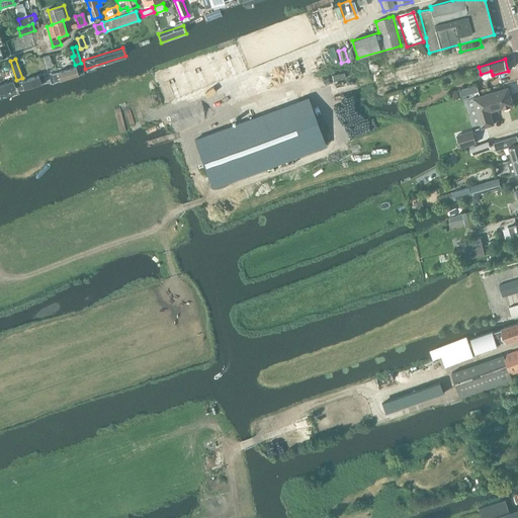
[(51,74),(54,83),(84,73),(82,64),(51,74)]
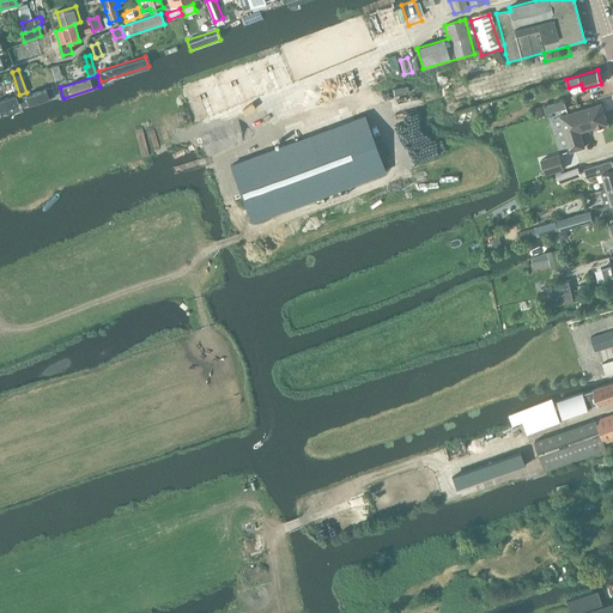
[(224,83),(208,89),(211,97),(226,92),(224,83)]
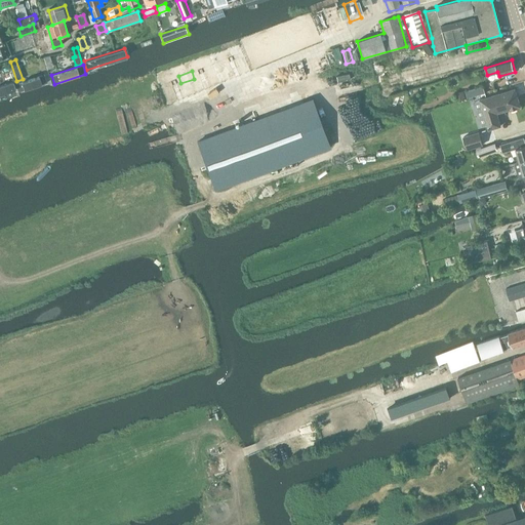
[(15,83),(18,92),(48,83),(45,74),(15,83)]
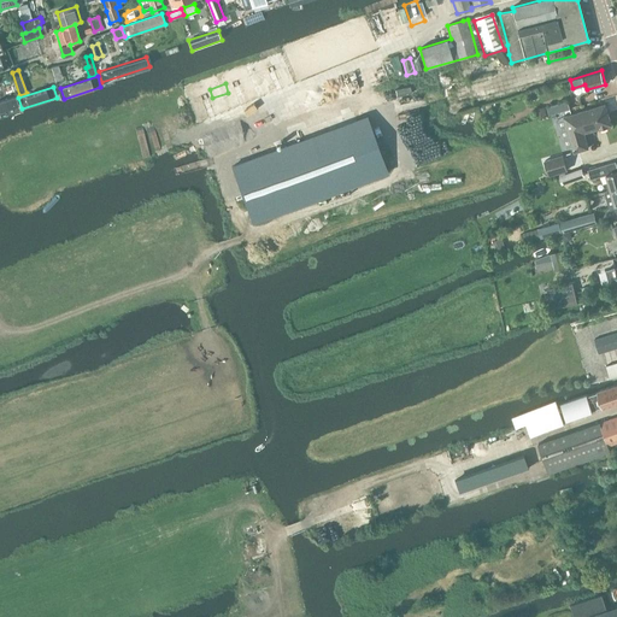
[(0,100),(0,111),(19,105),(16,95),(0,100)]
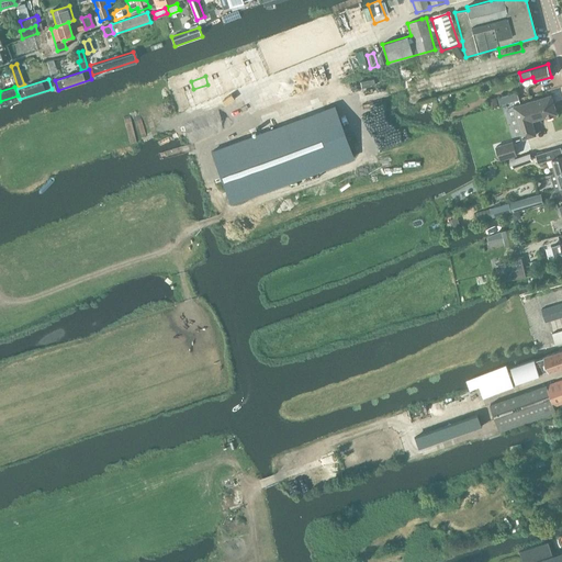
[(517,91),(498,97),(501,104),(513,101),(519,100),(517,92),(517,91)]
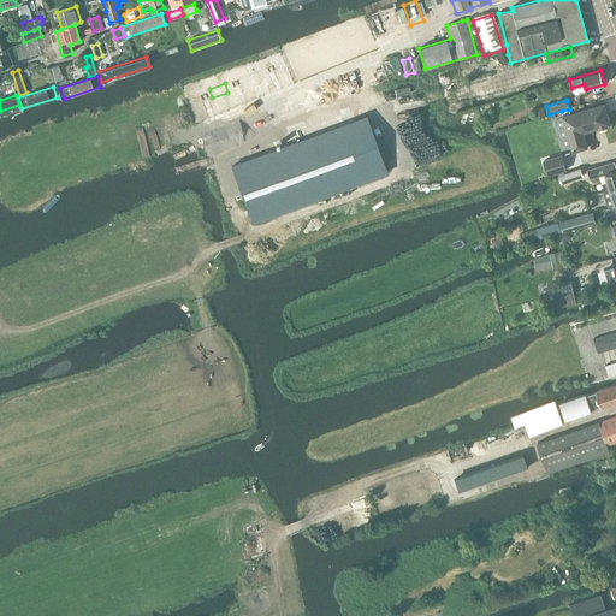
[(569,110),(562,111),(564,117),(563,117),(574,152),(588,148),(584,132),(598,128),(599,129),(608,126),(608,125),(610,124),(604,104),(572,114),(569,110)]
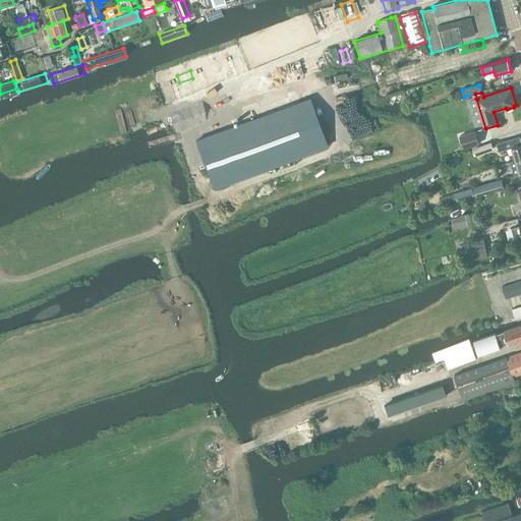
[(459,92),(450,94),(452,100),(461,98),(459,92)]
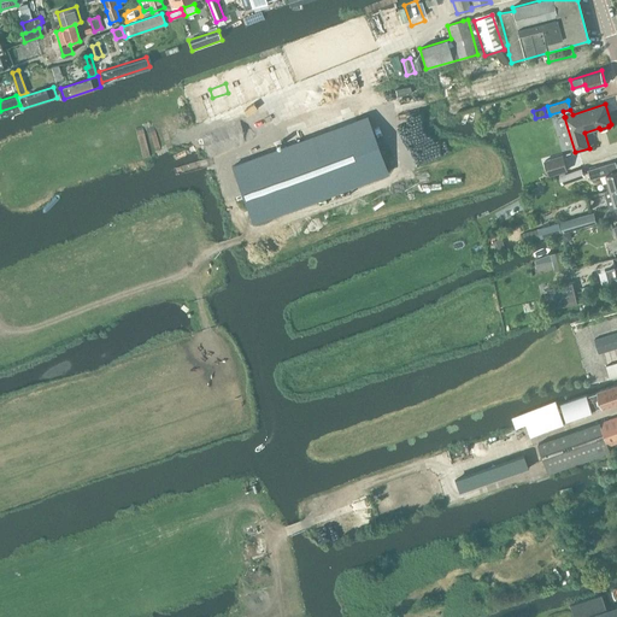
[(368,116),(231,165),(252,222),(388,172),(368,116)]
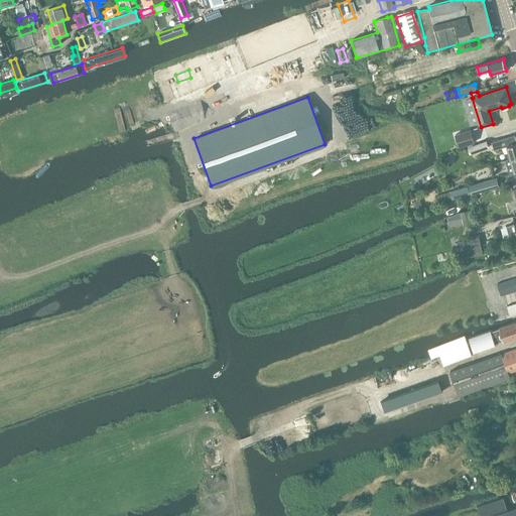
[(195,117),(196,123),(204,120),(202,115),(195,117)]
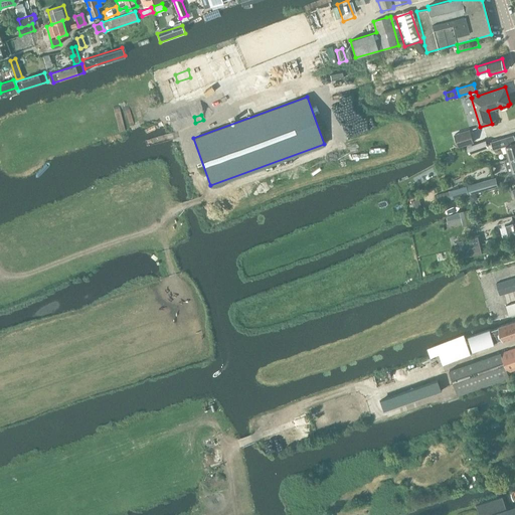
[(474,142),(471,130),(455,134),(459,147),(474,142)]
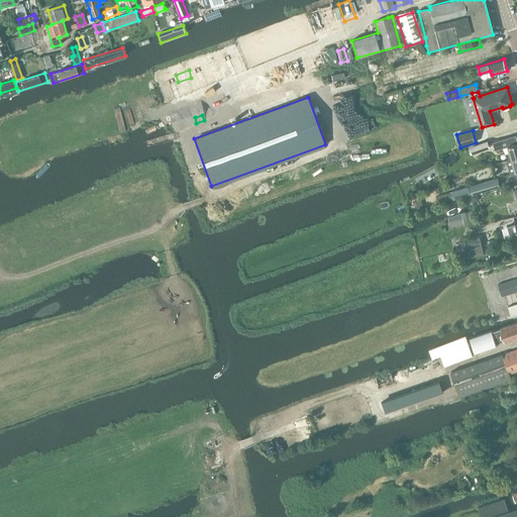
[(510,160),(516,158),(516,138),(516,135),(493,142),(495,150),(508,146),(510,153),(508,153),(510,160)]
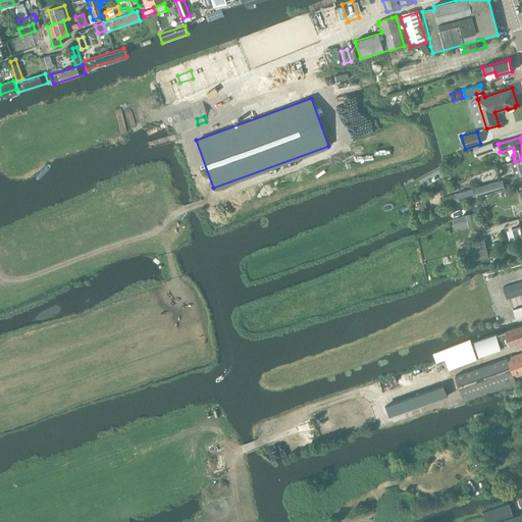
[(492,143),(473,150),(475,156),(494,149),(492,143)]
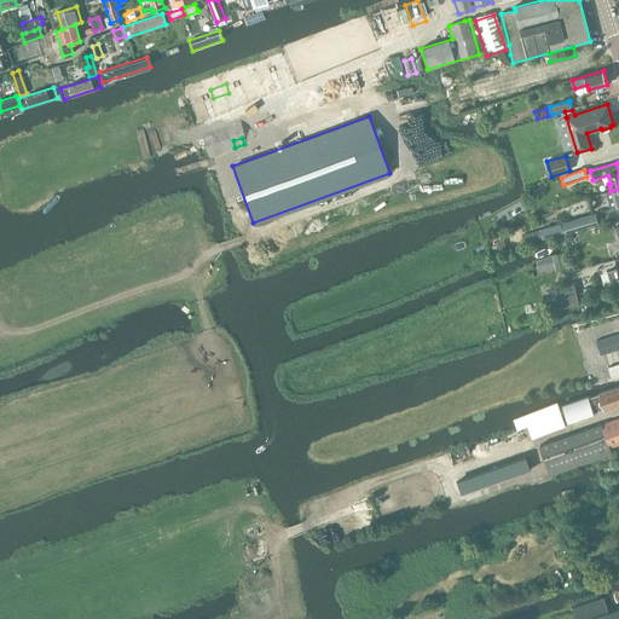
[(618,189),(611,191),(607,192),(614,217),(618,215),(618,189)]
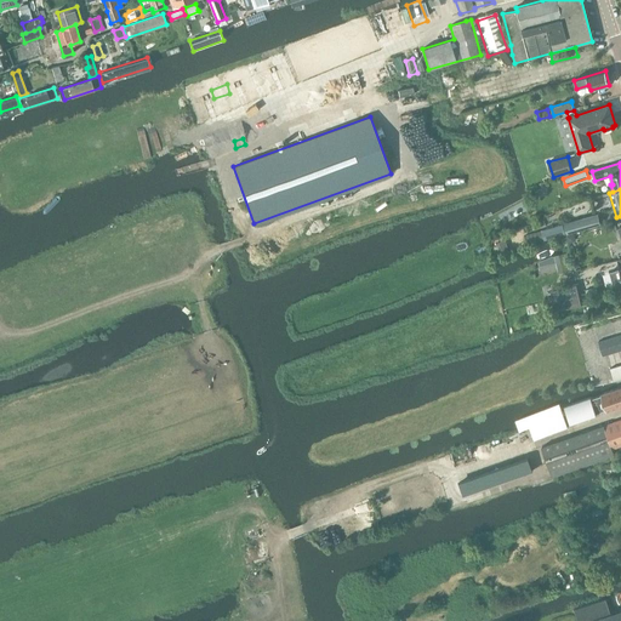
[(598,214),(563,223),(565,233),(581,229),(600,223),(598,214)]
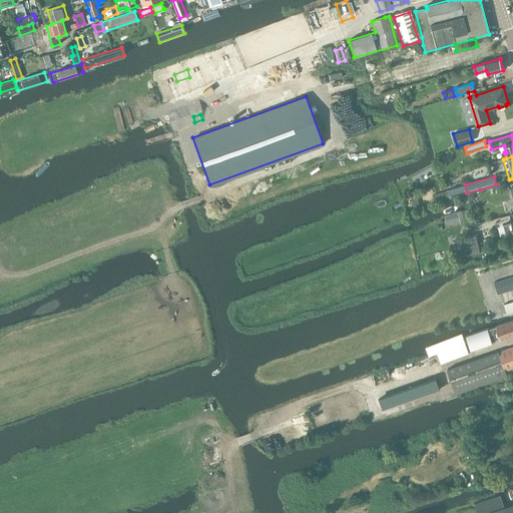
[(467,193),(464,185),(433,194),(436,202),(467,193)]
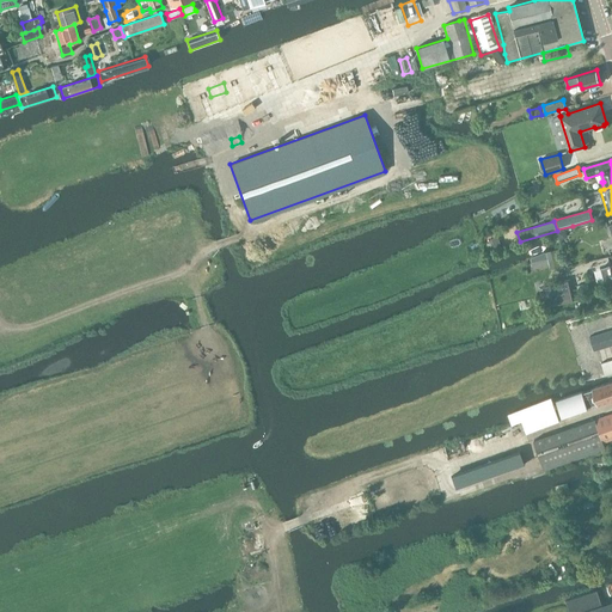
[(499,237),(491,239),(495,250),(502,248),(499,237)]
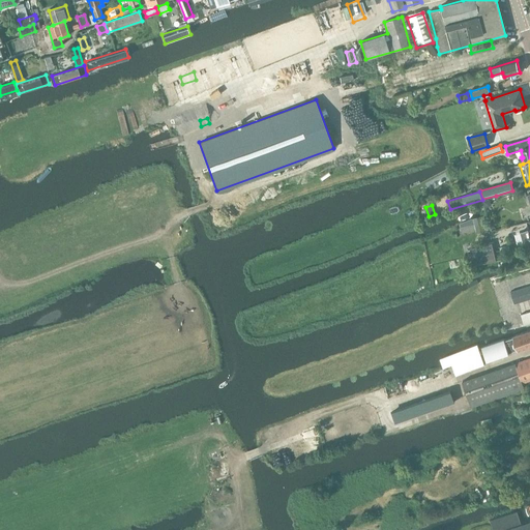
[(474,224),(461,227),(462,233),(475,230),(474,224)]
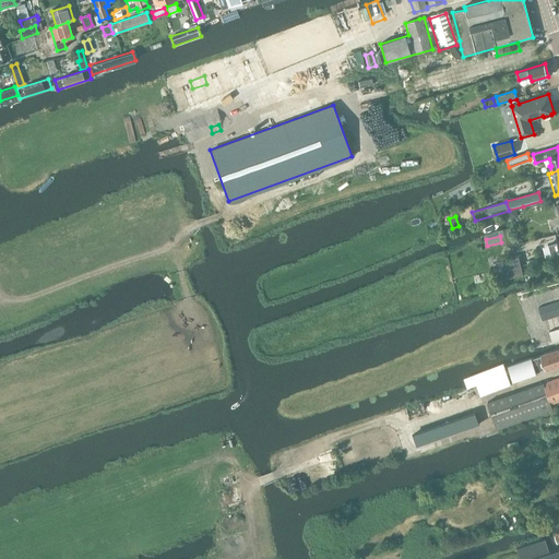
[(558,241),(558,242),(549,245),(552,258),(558,256),(558,241)]
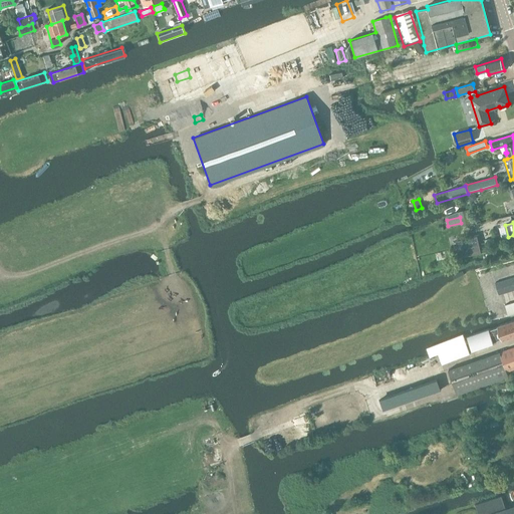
[(477,235),(453,240),(455,249),(479,244),(477,235)]
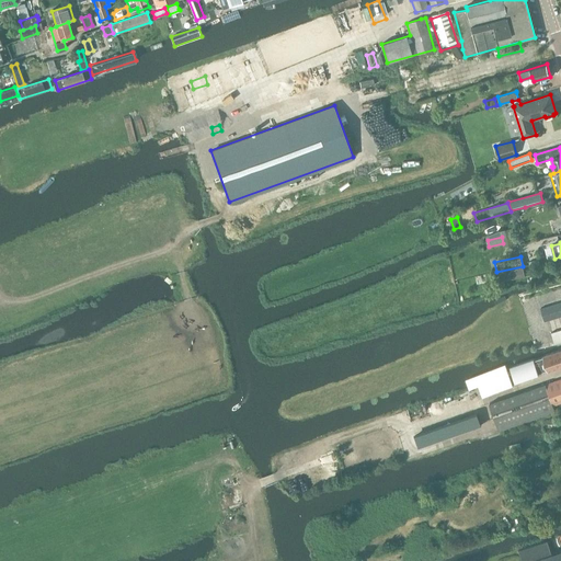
[(523,266),(496,272),(499,282),(525,275),(523,266)]
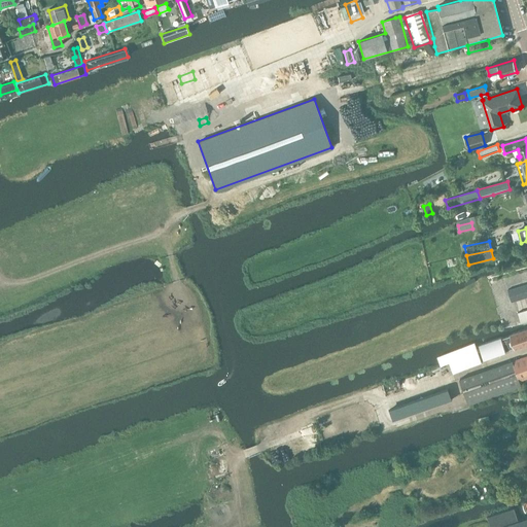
[(526,284),(507,290),(512,303),(526,297),(526,284)]
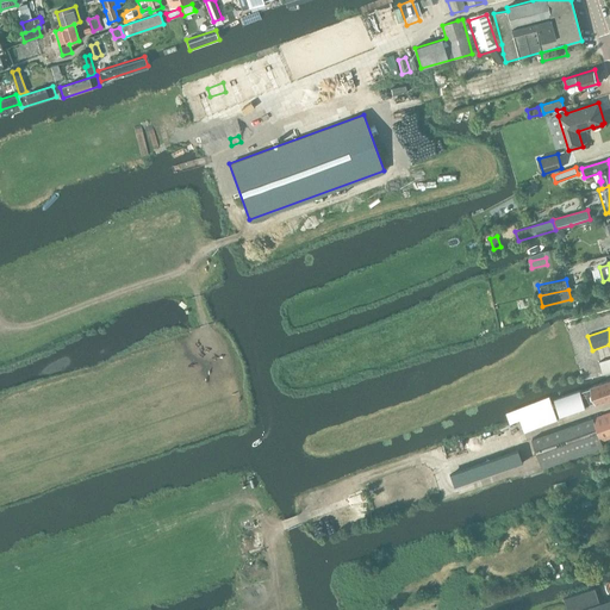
[(609,358),(599,361),(603,373),(609,371),(609,358)]
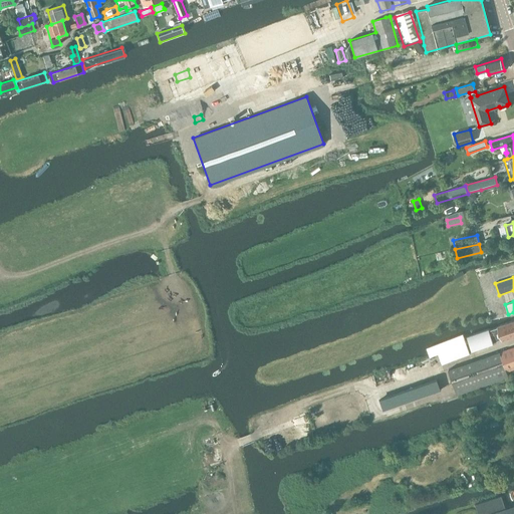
[(513,322),(505,325),(468,337),(472,350),(509,337),(510,338),(513,336),(513,322)]
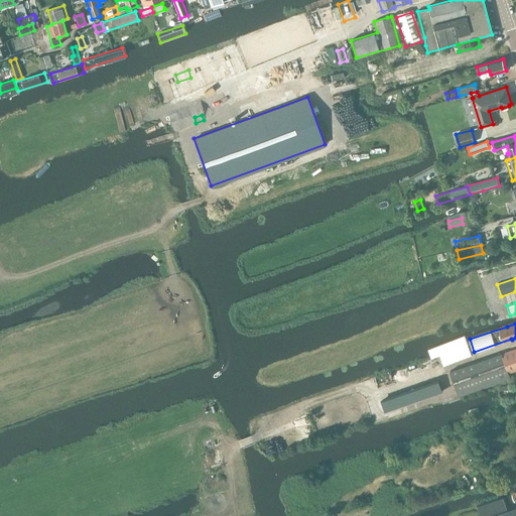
[(465,336),(428,350),(431,357),(439,354),(443,365),(472,355),(466,339),(465,336)]
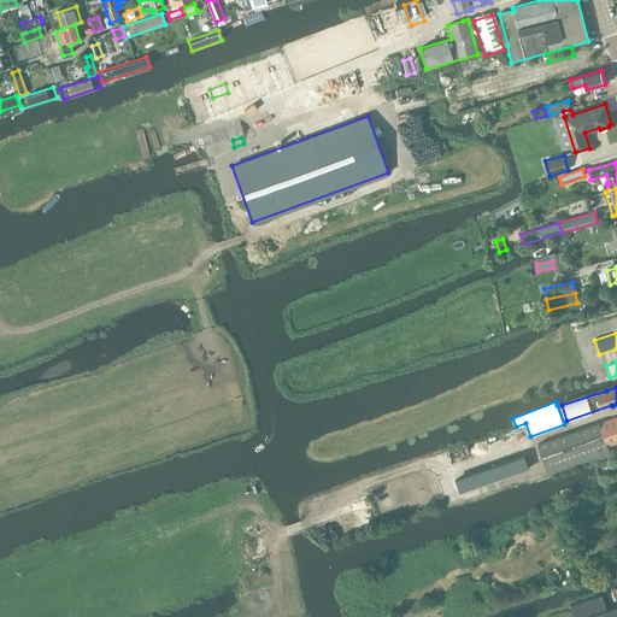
[(616,416),(539,444),(548,474),(611,452),(609,446),(616,442),(616,416)]
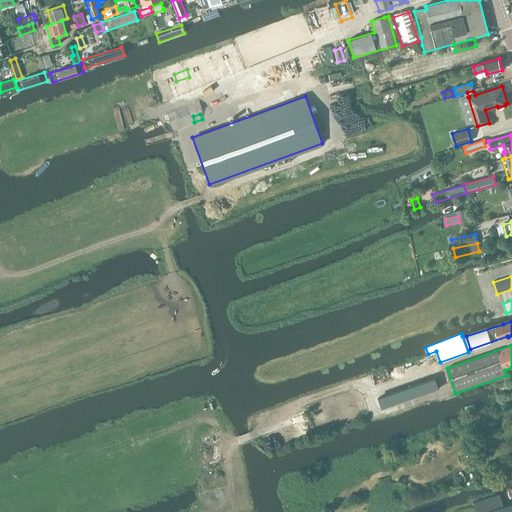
[(378,398),(382,409),(439,389),(435,378),(378,398)]
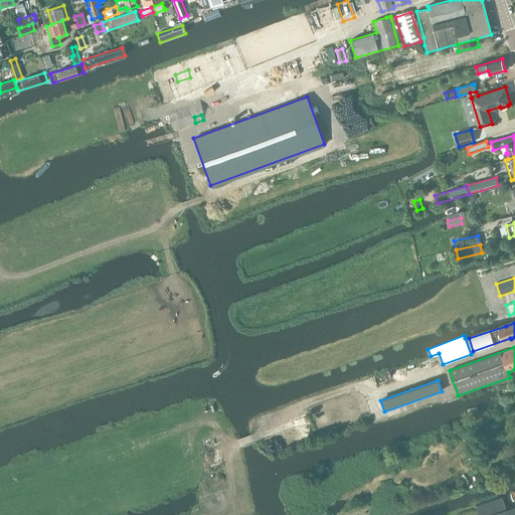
[(514,514),(514,504),(506,508),(502,496),(476,505),(479,514),(487,514),(489,514),(514,514)]
